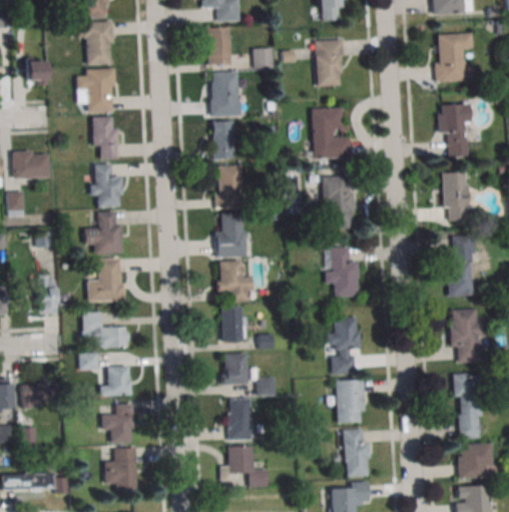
[(109,17),(109,0),(83,0),(83,17),(109,17)]
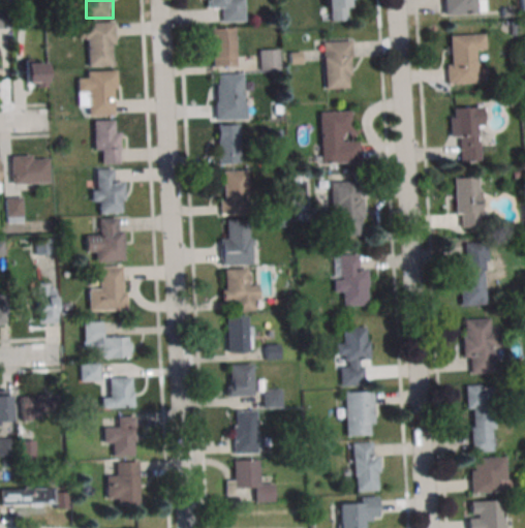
[(210,0),(210,9),(223,9),(223,22),(247,22),(247,0),(210,0)]
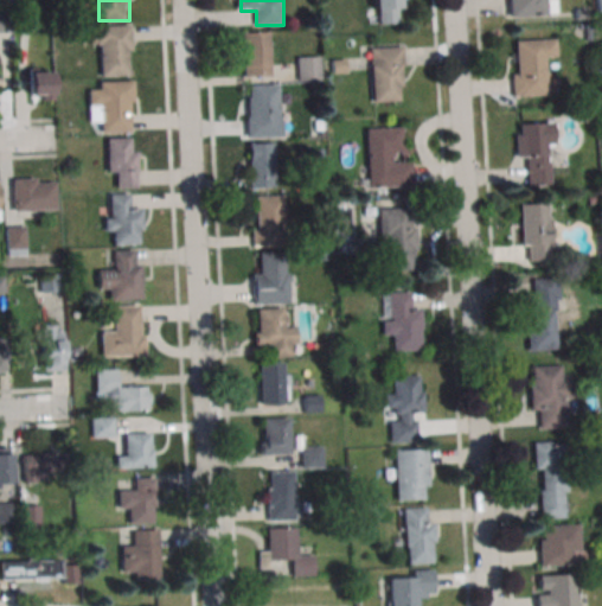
[(403,0),(375,0),(376,25),(404,24),(403,0)]
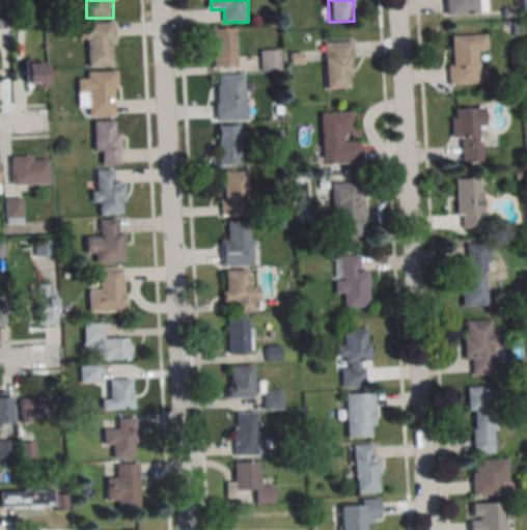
[(447,0),(448,15),(489,14),(489,0),(447,0)]
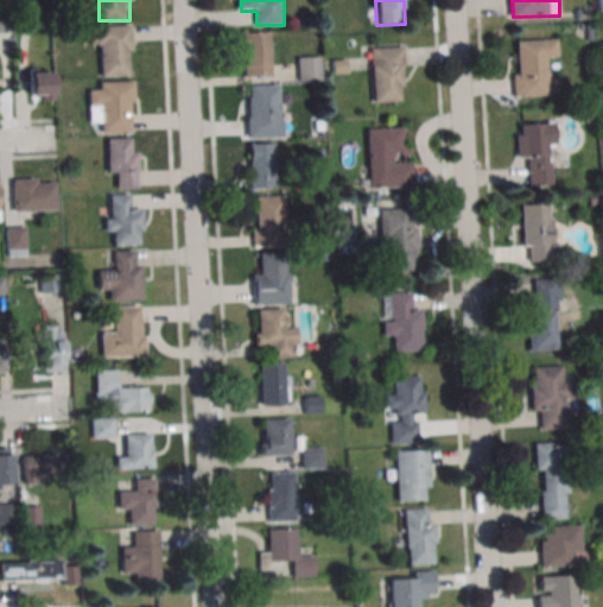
[(0,35),(14,33),(13,11),(0,11),(0,35)]
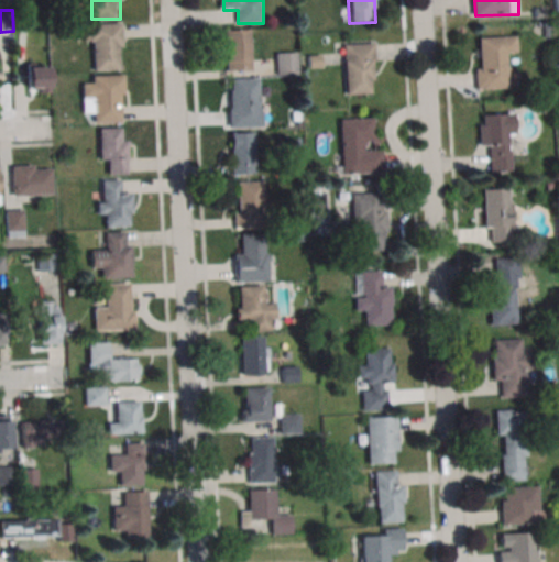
[(125,70),(123,23),(80,24),(81,43),(94,43),(95,70),(125,70)]
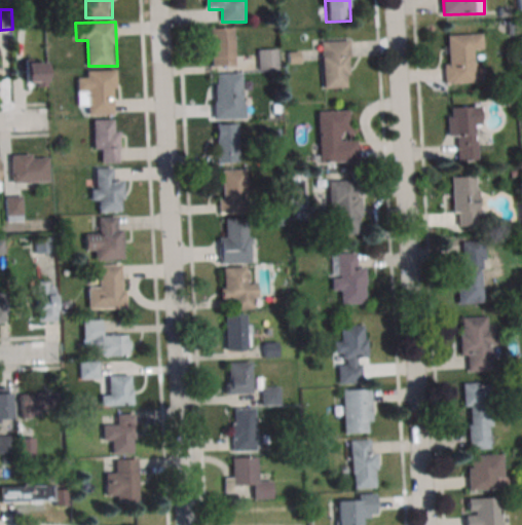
[(236,28),(214,28),(214,66),(236,66),(236,28)]
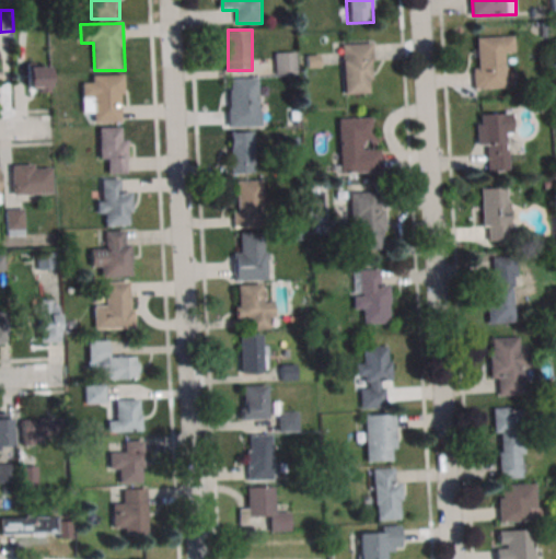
[(478,90),(507,89),(506,55),(517,54),(516,36),(476,37),(478,90)]
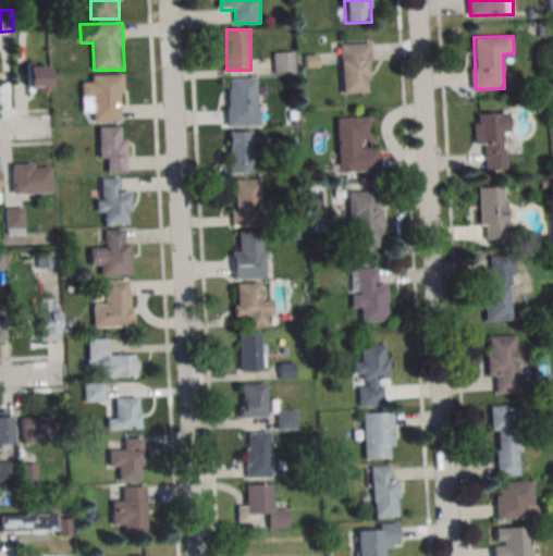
[(343,44),(344,94),(373,94),(372,42),(343,44)]
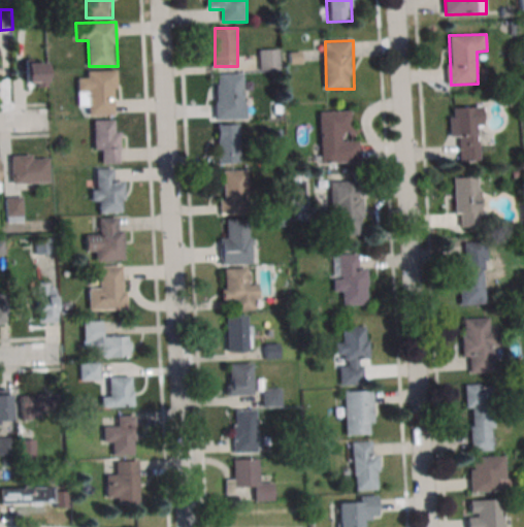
[(261,51),(261,71),(283,70),(282,50),(261,51)]
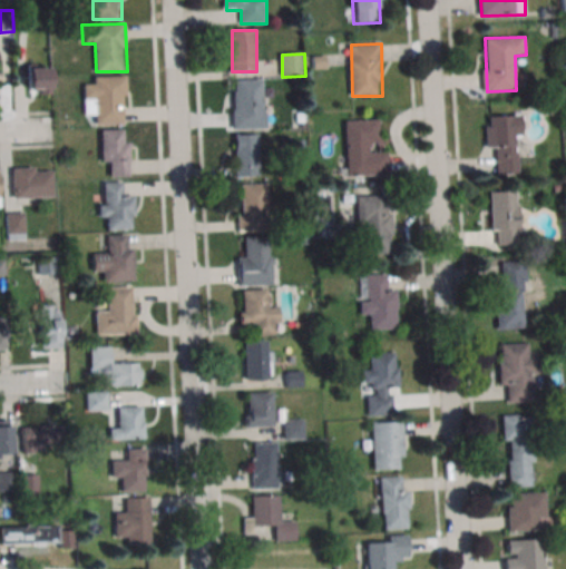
[(30,94),(54,94),(54,67),(30,67),(30,94)]
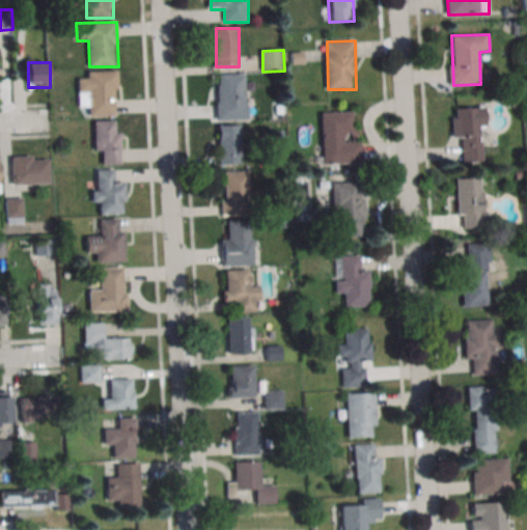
[(91,116),(119,116),(119,71),(87,71),(87,78),(80,78),(81,106),(91,106),(91,116)]
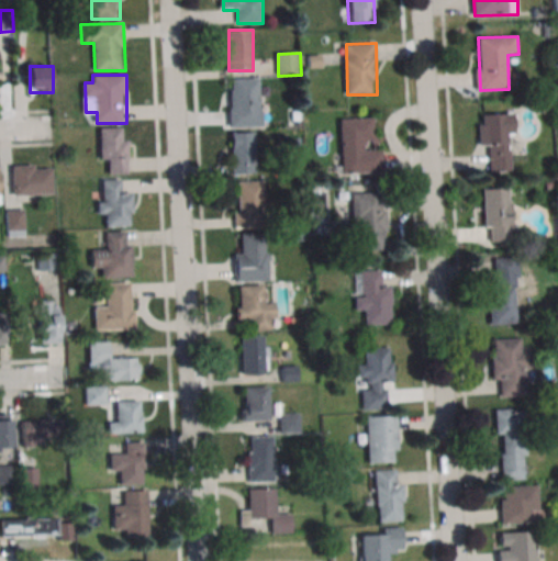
[(264,78),(231,78),(232,127),(265,127),(264,78)]
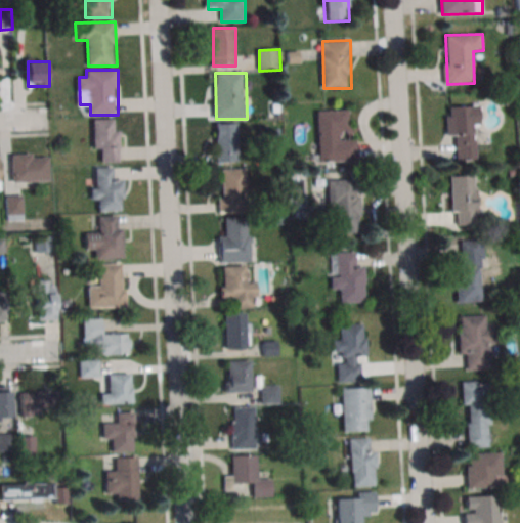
[(448,136),(458,136),(458,161),(478,161),(477,126),(481,126),(481,105),(447,106),(448,136)]
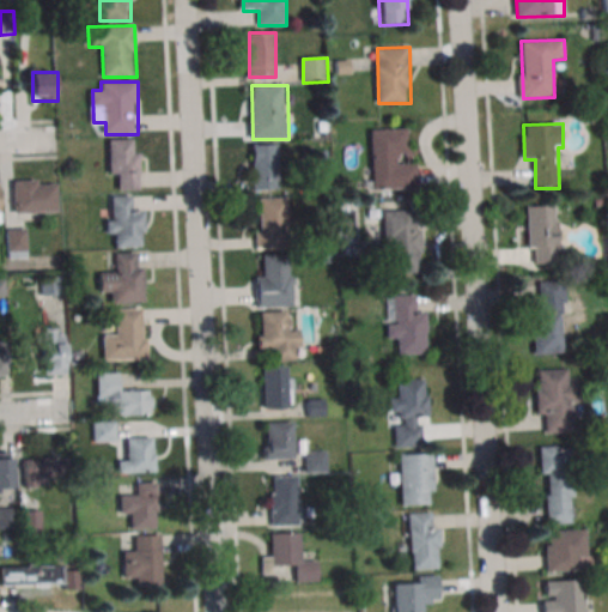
[(372,129),(374,189),(418,188),(417,163),(403,163),(403,153),(413,153),(412,128),(372,129)]
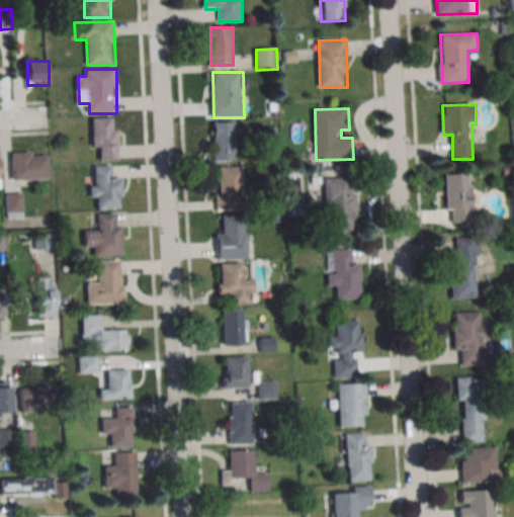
[(119,160),(119,118),(94,118),(94,150),(102,150),(102,160),(119,160)]
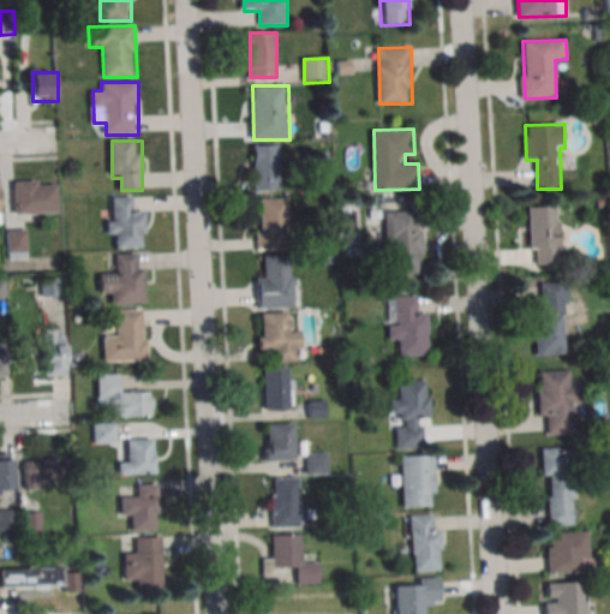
[(281,190),(281,145),(256,145),(256,190),(281,190)]
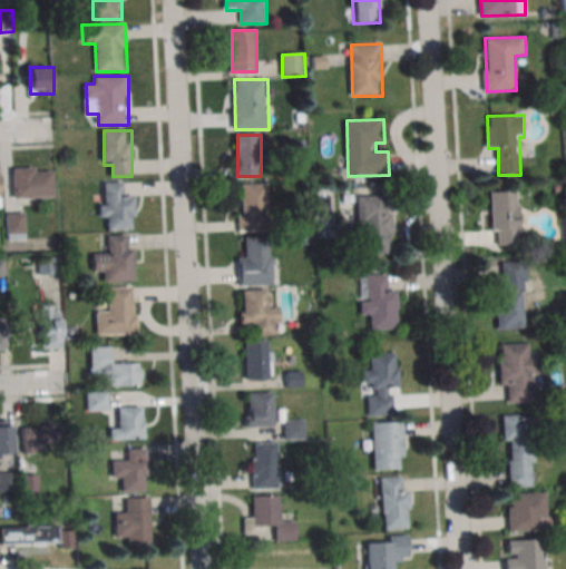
[(55,197),(55,172),(38,172),(38,167),(15,168),(15,198),(55,197)]
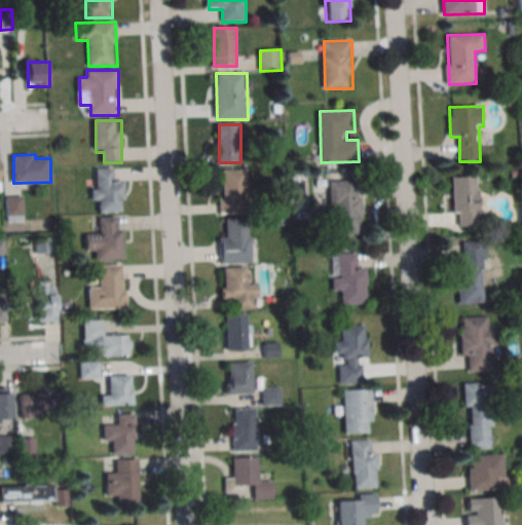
[(125,212),(125,180),(115,180),(115,167),(95,167),(95,201),(101,201),(101,212),(125,212)]
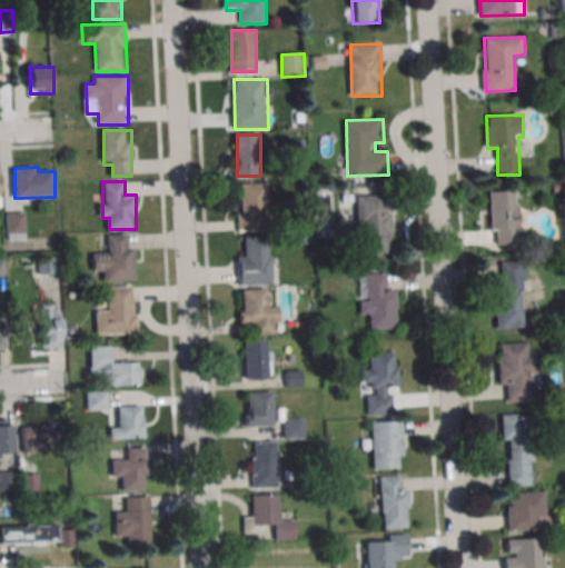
[(240,231),(269,231),(269,183),(240,183),(240,231)]
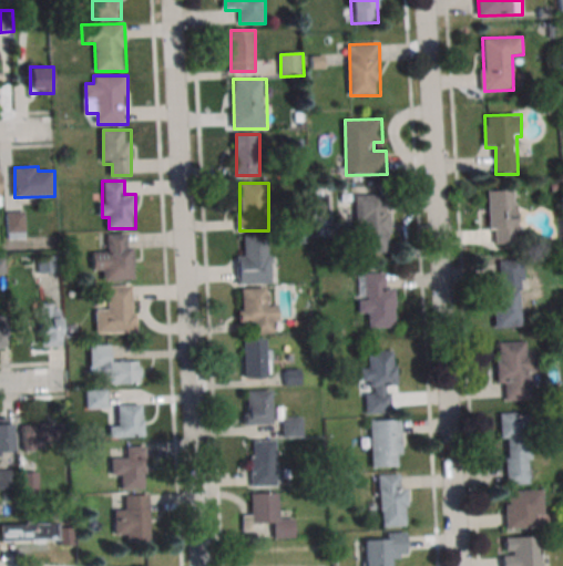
[(490,191),(491,245),(518,244),(517,189),(490,191)]
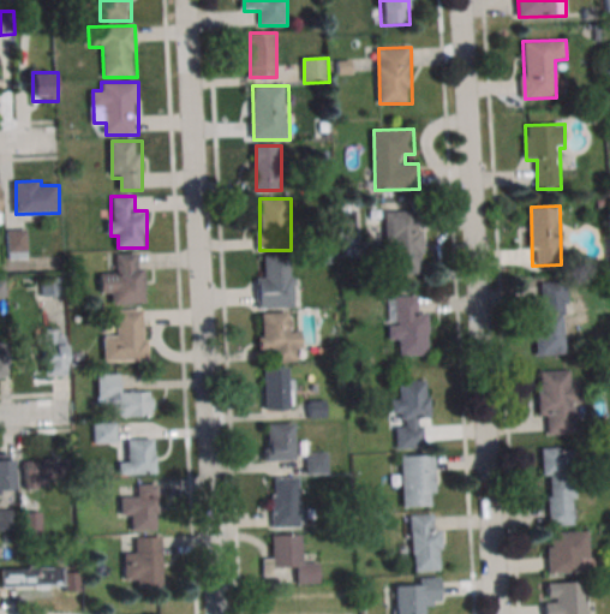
[(425,275),(425,212),(388,212),(388,275),(425,275)]
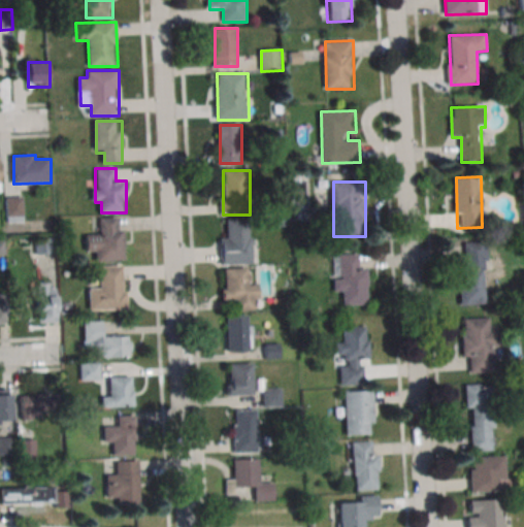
[(25,196),(8,196),(8,223),(25,223),(25,196)]
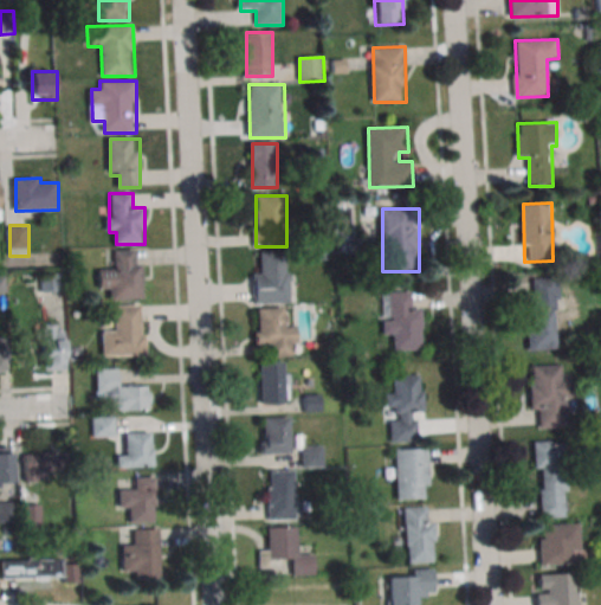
[(147,300),(144,263),(137,263),(136,250),(115,251),(116,269),(101,270),(101,289),(112,288),(114,301),(147,300)]
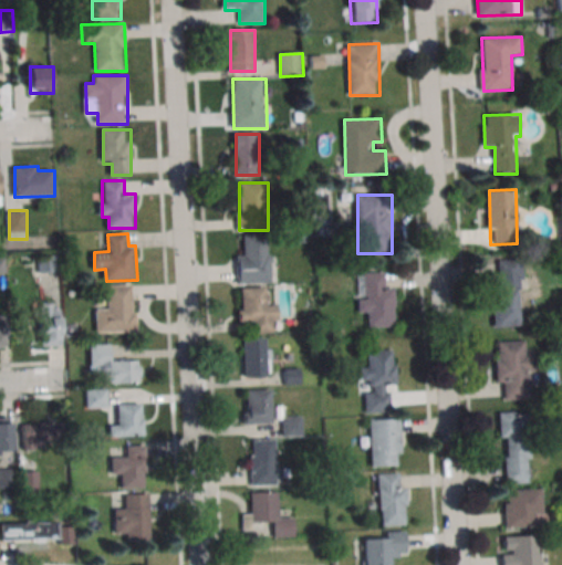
[(239,283),(271,283),(271,240),(246,240),(246,252),(239,252),(239,283)]
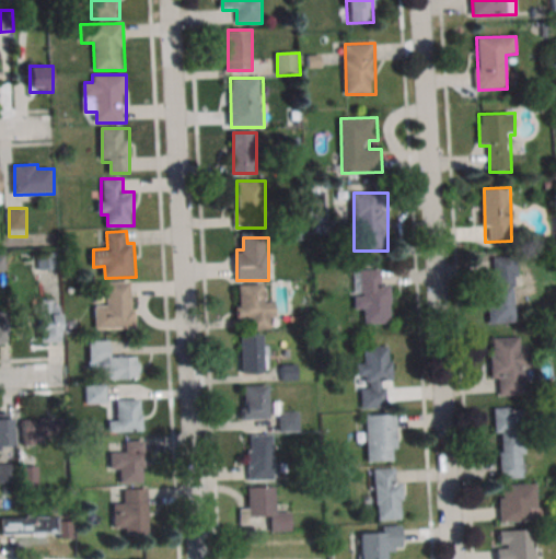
[(60,270),(59,254),(39,254),(39,271),(60,270)]
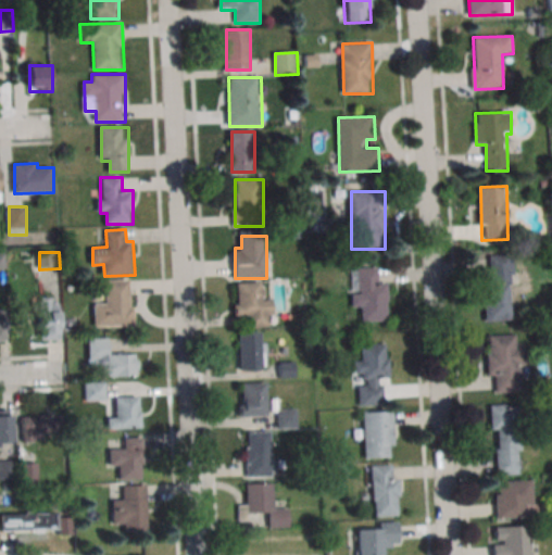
[(515,320),(514,255),(491,255),(491,275),(486,275),(487,320),(515,320)]
